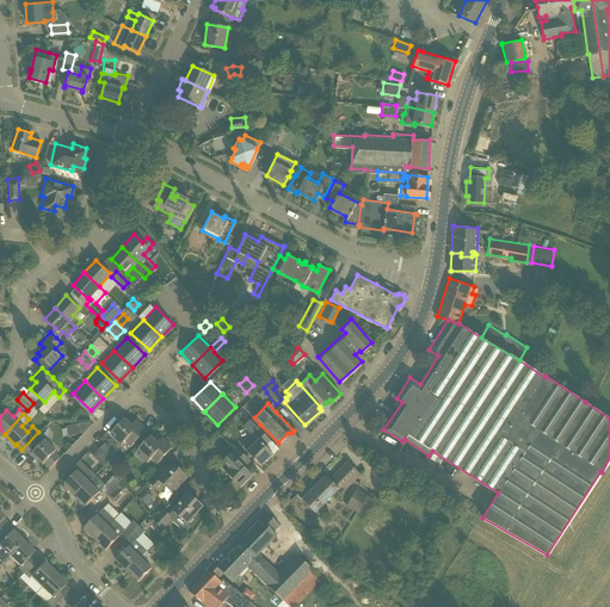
[(123,416),(111,431),(115,433),(112,435),(121,444),(124,439),(130,444),(146,428),(135,417),(130,423),(123,416)]
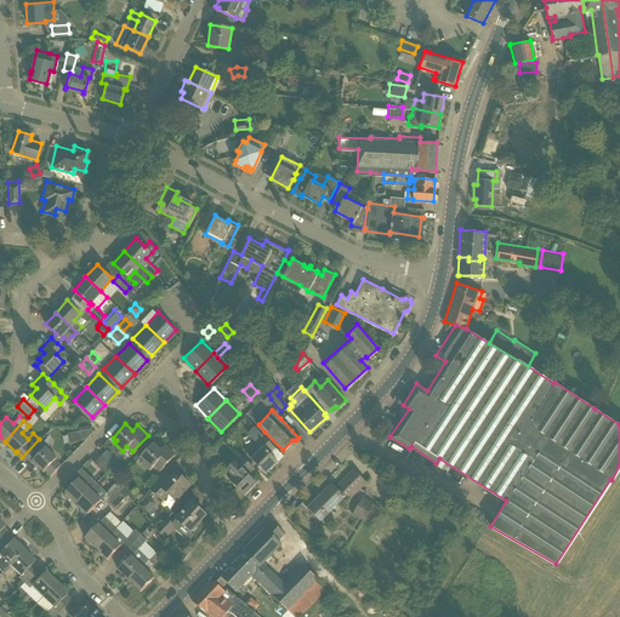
[(68,430),(69,440),(85,436),(83,428),(68,430)]
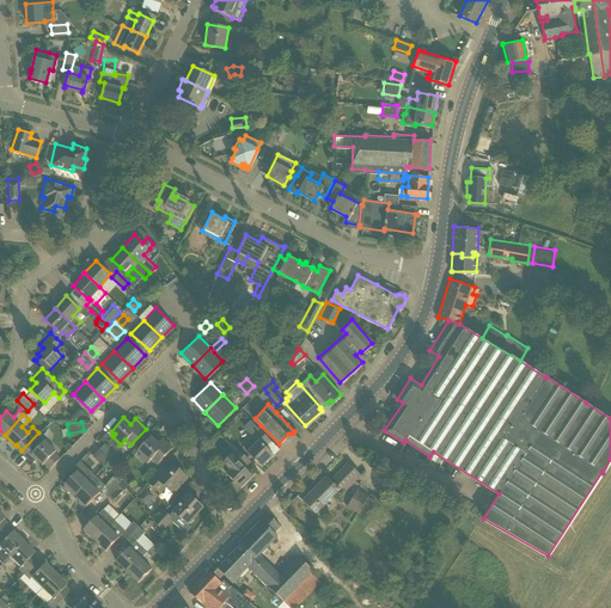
[(251,433),(252,434),(242,446),(261,465),(272,455),(262,444),(268,438),(256,428),(251,433)]
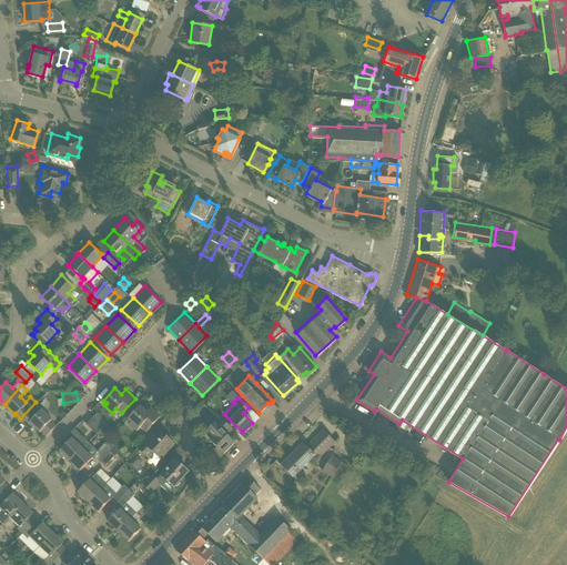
[(36,402),(20,419),(19,419),(30,429),(33,425),(39,431),(40,429),(46,434),(54,424),(50,419),(51,417),(41,407),(36,403),(36,402)]
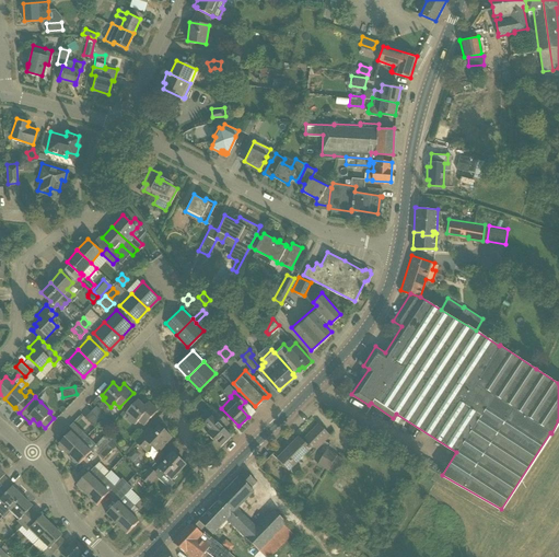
[(143,422),(158,408),(148,399),(143,404),(137,398),(126,410),(130,414),(128,416),(137,422),(139,419),(143,422)]
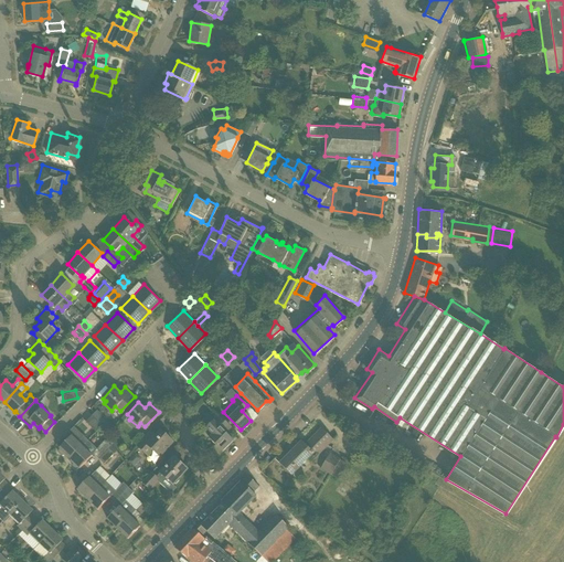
[(85,420),(95,430),(102,423),(92,413),(85,420)]
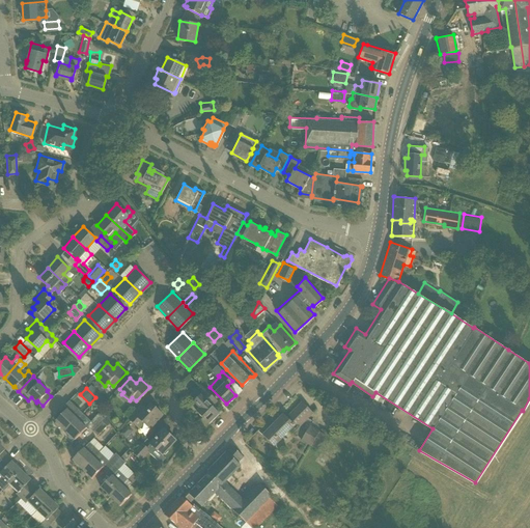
[(220,403),(216,398),(205,388),(193,400),(199,407),(196,410),(208,422),(219,412),(214,408),(219,403),(220,404),(220,403)]
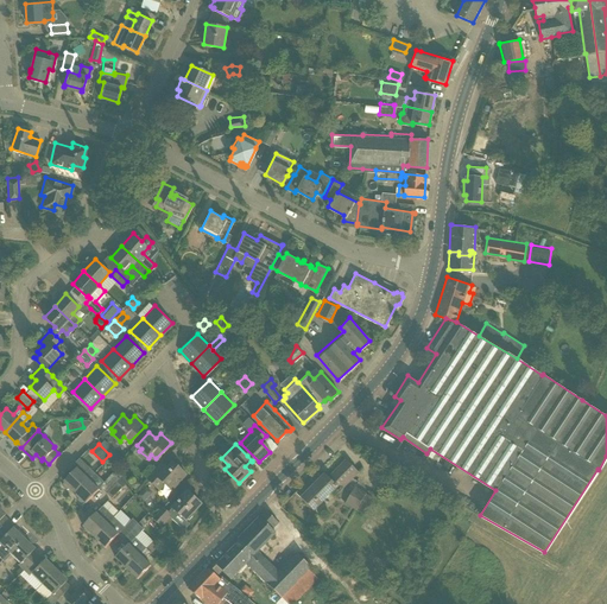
[(356,469),(346,458),(328,476),(324,472),(301,496),(314,509),(339,483),(342,487),(358,470),(356,469)]
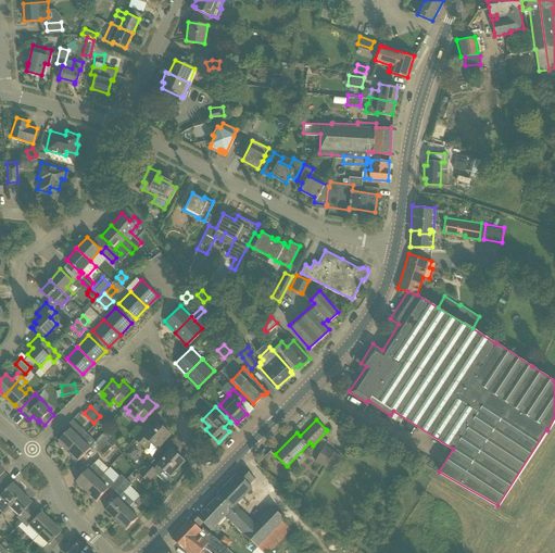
[(146,449),(150,442),(155,448),(169,432),(158,422),(150,429),(146,425),(134,438),(146,449)]
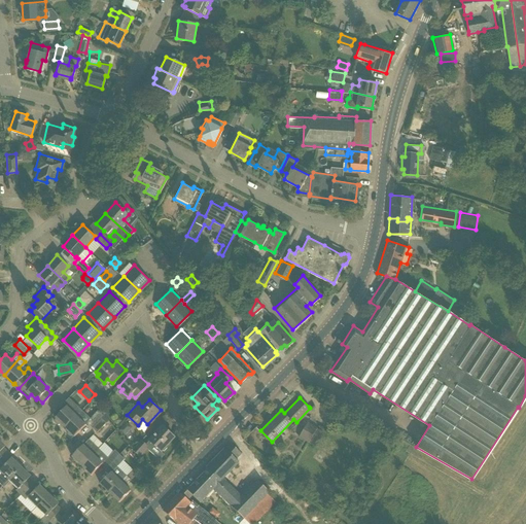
[(59,422),(60,421),(65,426),(81,408),(76,404),(70,410),(66,405),(55,416),(55,417),(54,418),(54,419),(58,423),(59,422)]
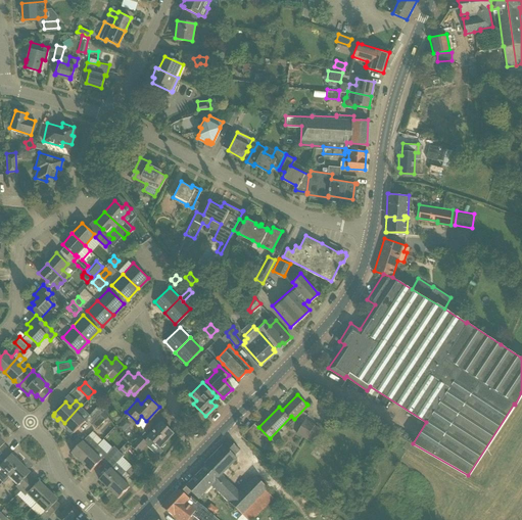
[(85,409),(81,405),(64,423),(67,426),(66,427),(66,429),(69,432),(72,432),(73,431),(86,418),(90,422),(104,408),(100,402),(97,406),(96,406),(89,413),(85,409)]
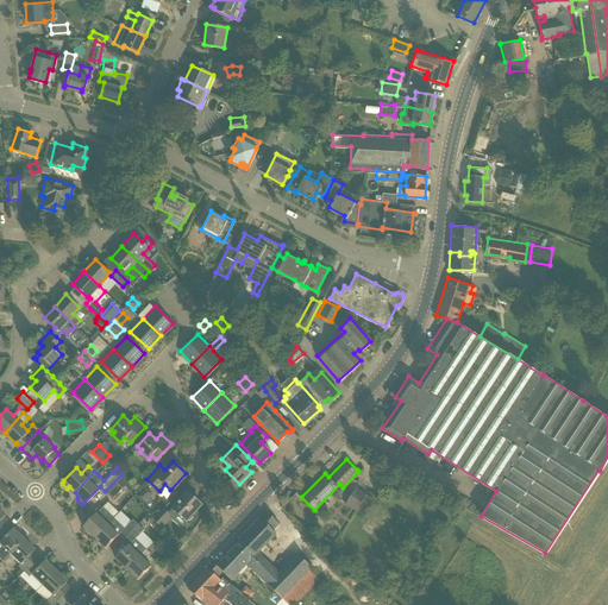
[(111,497),(126,480),(121,474),(105,491),(111,497)]
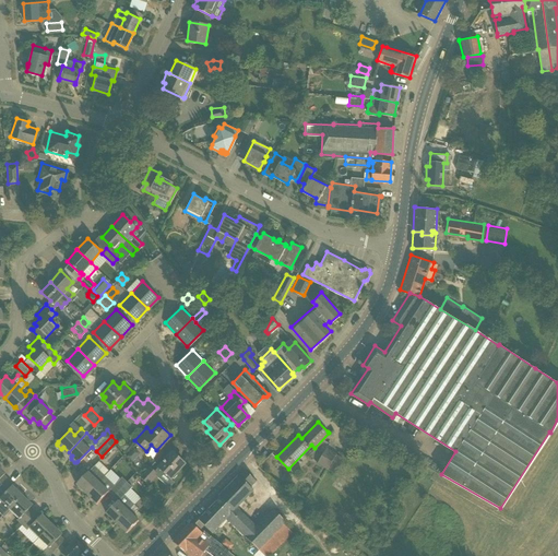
[(125,449),(129,444),(123,439),(120,445),(125,449)]
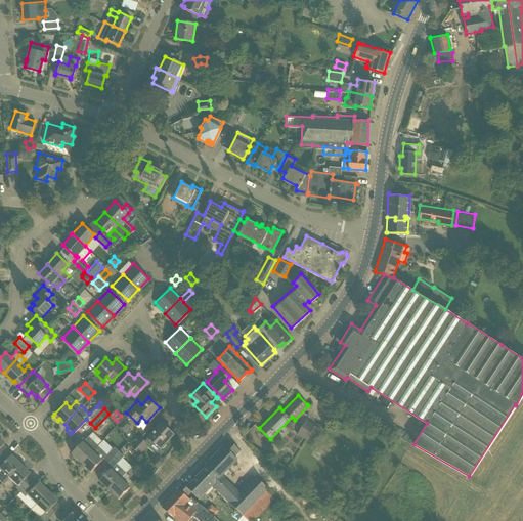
[(123,430),(130,423),(125,418),(118,426),(123,430)]
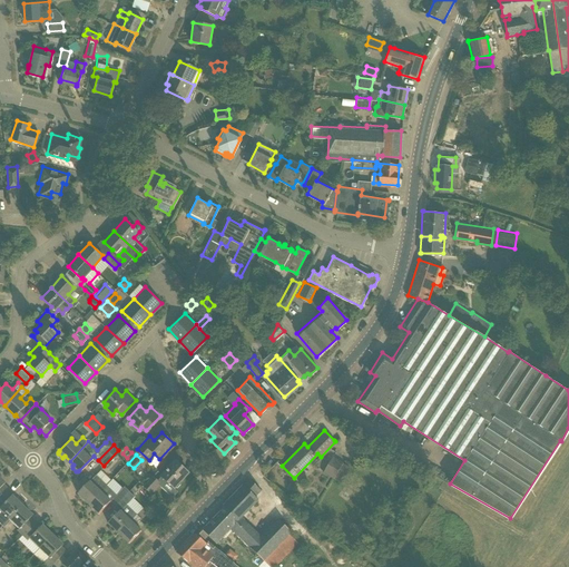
[(332,455),(323,471),(341,480),(349,462),(332,455)]
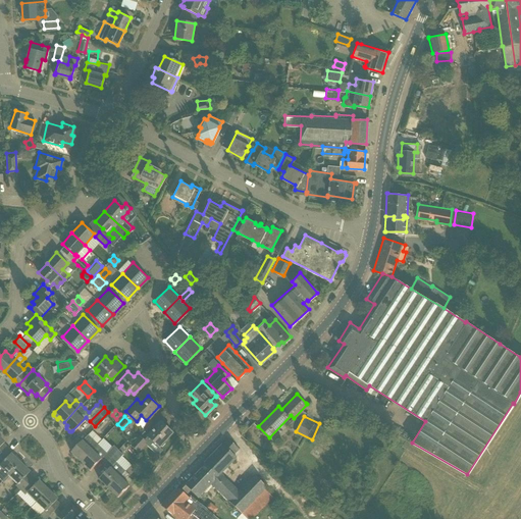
[(172,431),(160,420),(147,434),(159,446),(160,445),(161,445),(164,442),(164,440),(172,431)]
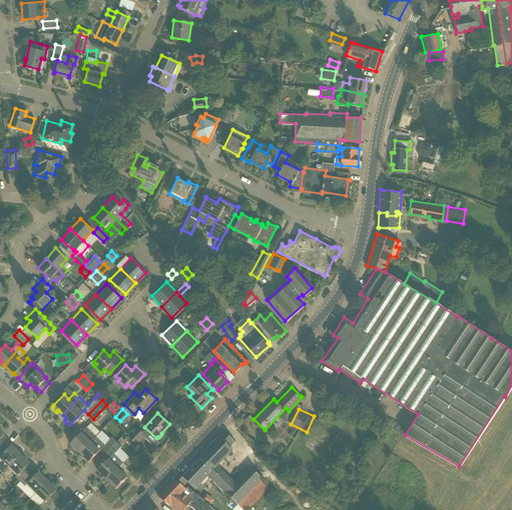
[(95,433),(99,430),(91,421),(86,424),(95,433)]
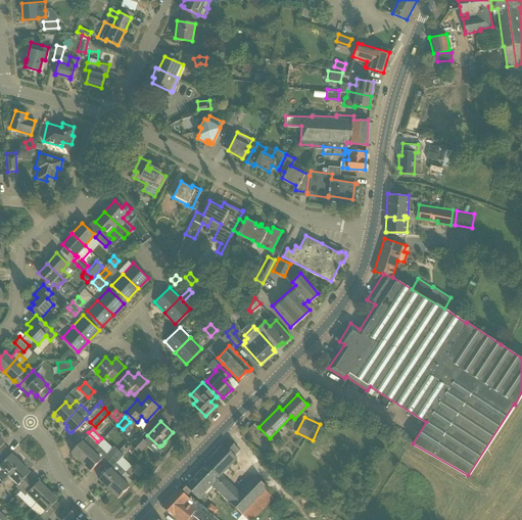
[(87,434),(82,439),(70,452),(81,461),(97,443),(92,438),(87,434)]
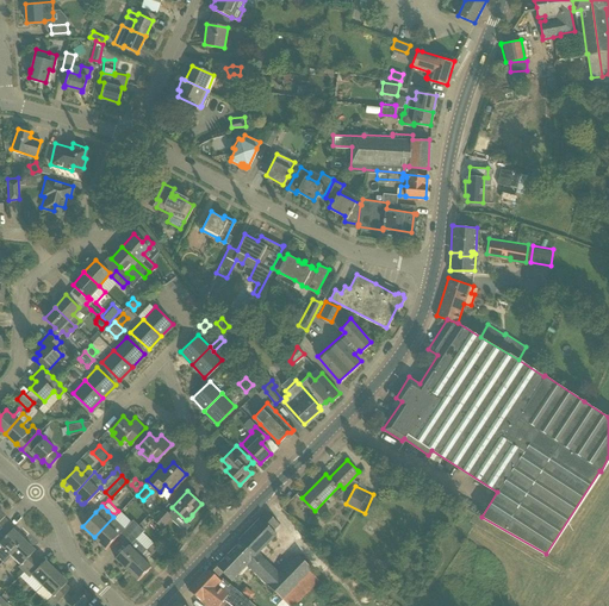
[(163,506),(153,518),(162,526),(173,514),(163,506)]
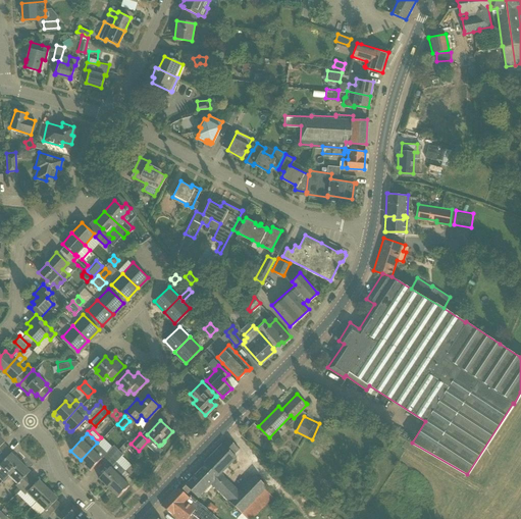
[(239,448),(227,436),(203,462),(205,463),(186,483),(184,481),(179,485),(187,492),(191,488),(199,496),(210,483),(240,510),(242,513),(265,488),(267,486),(254,472),(239,488),(221,472),(235,459),(236,457),(232,454),(239,448)]
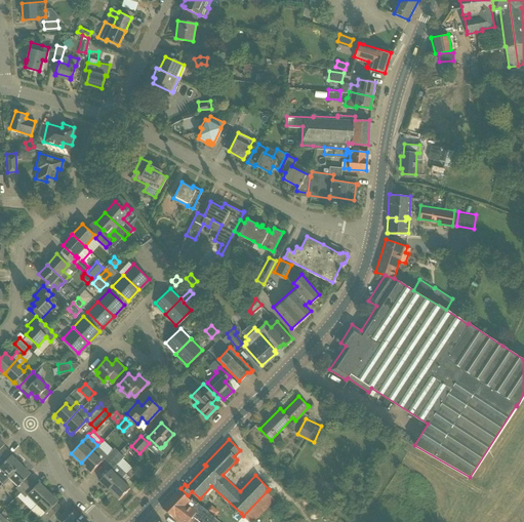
[(104,457),(109,463),(119,451),(114,446),(107,453),(97,445),(81,463),(90,472),(104,457)]
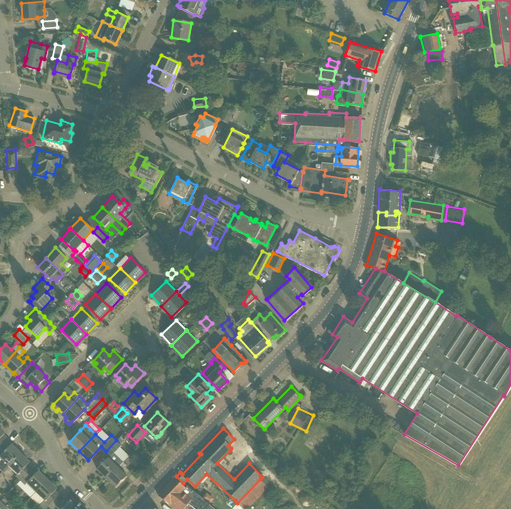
[(7,464),(19,452),(9,443),(11,442),(6,437),(0,443),(0,458),(1,459),(0,460),(0,469),(1,470),(7,464)]
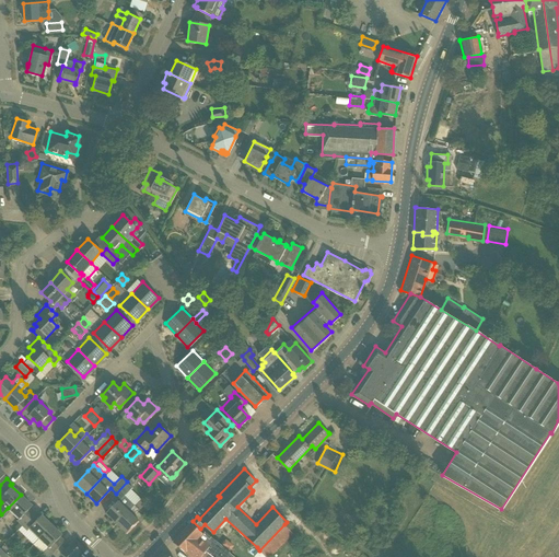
[(116,522),(135,503),(130,499),(124,494),(131,486),(127,482),(116,494),(120,497),(118,499),(105,512),(116,522)]
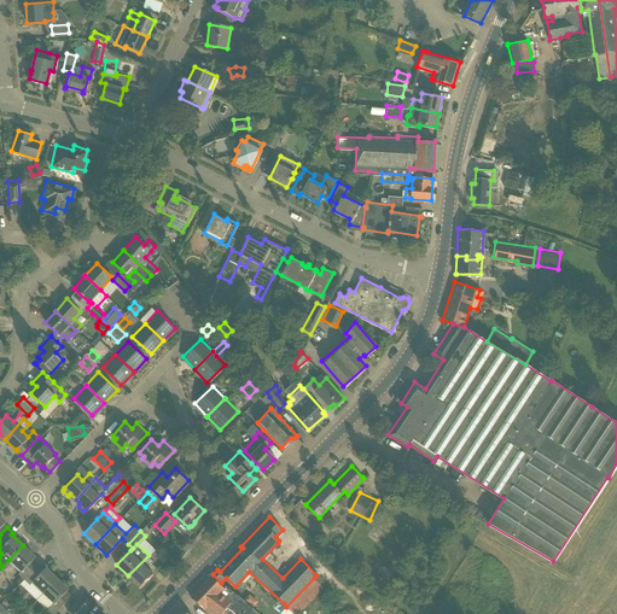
[(23,547),(23,545),(9,560),(19,571),(17,572),(23,578),(38,563),(31,557),(34,556),(28,550),(29,549),(24,544),(23,547)]
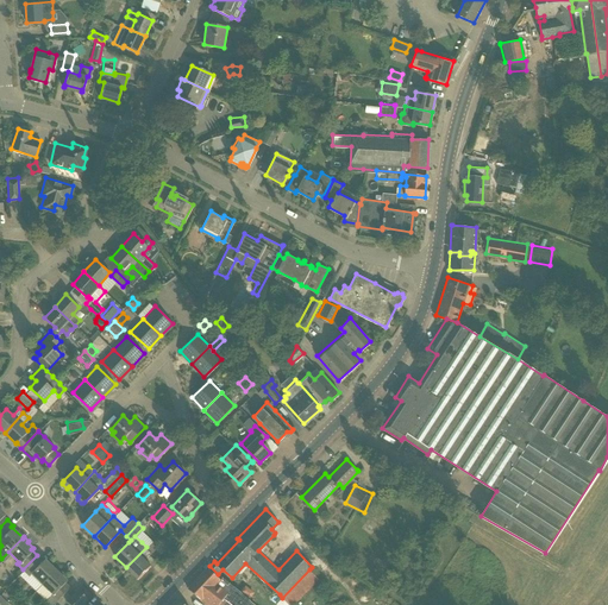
[(150,552),(146,547),(126,567),(137,578),(150,563),(144,558),(150,552)]
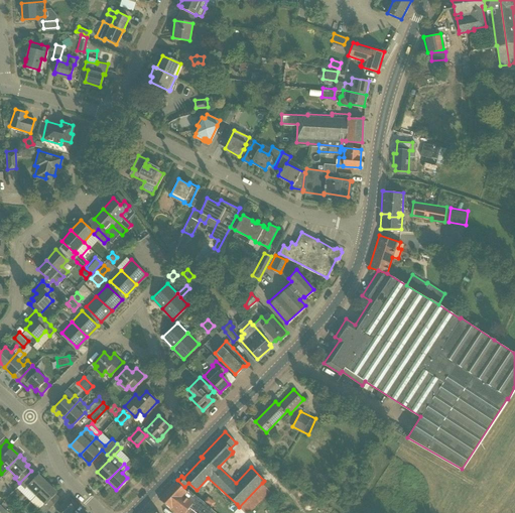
[(35,475),(31,471),(19,483),(24,488),(25,486),(35,495),(46,483),(36,473),(35,475)]
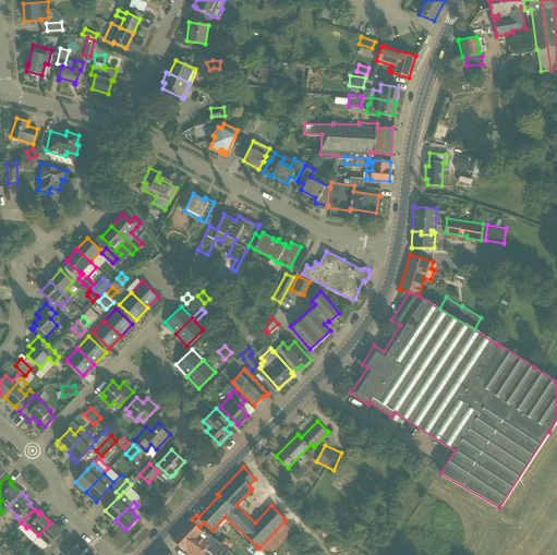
[(190,520),(181,529),(215,554),(231,554),(233,553),(228,550),(203,529),(202,530),(190,520)]
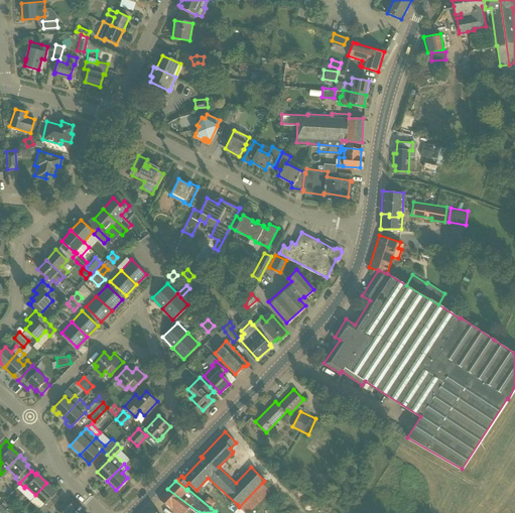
[(41,512),(42,512),(58,497),(53,493),(55,491),(46,483),(35,495),(43,503),(37,509),(41,512)]
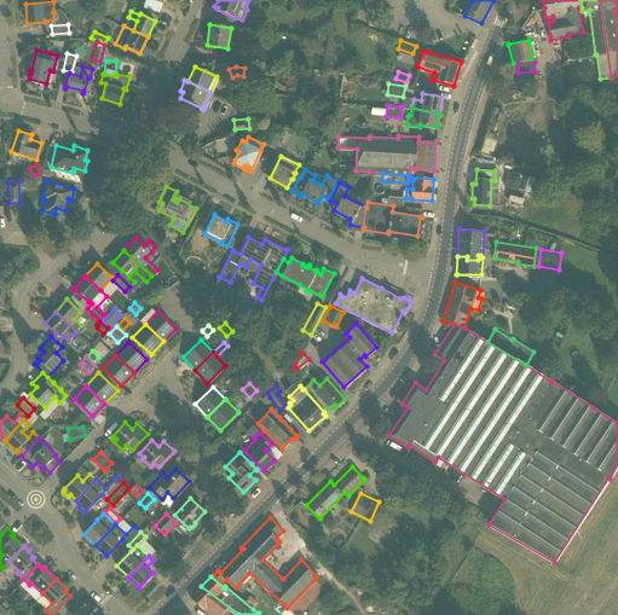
[(238,614),(201,586),(190,597),(213,614),(238,614)]
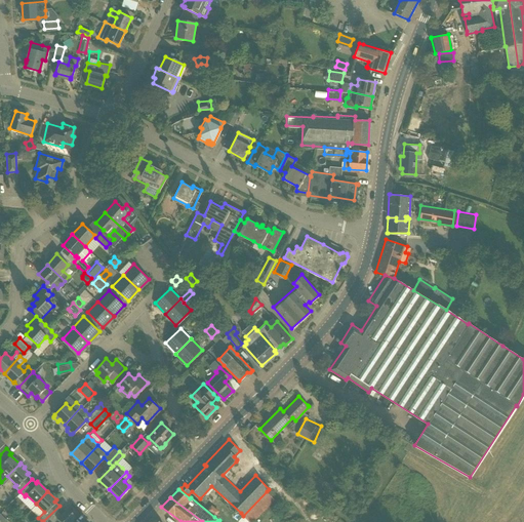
[(13,509),(8,504),(4,508),(8,513),(13,509)]
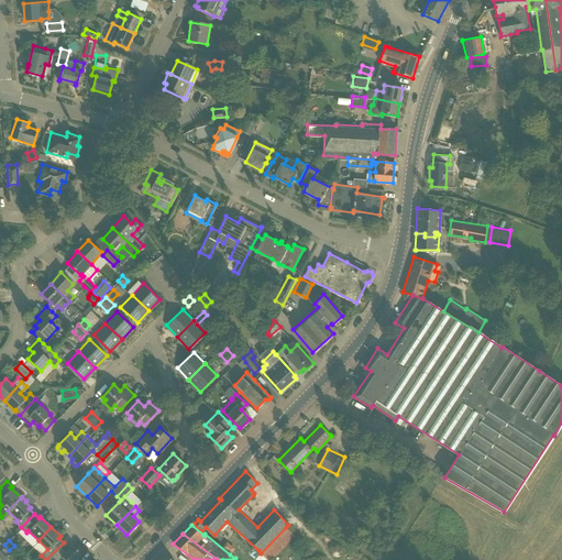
[(76,559),(77,559),(76,558),(79,553),(70,545),(59,556),(63,559),(76,559)]
